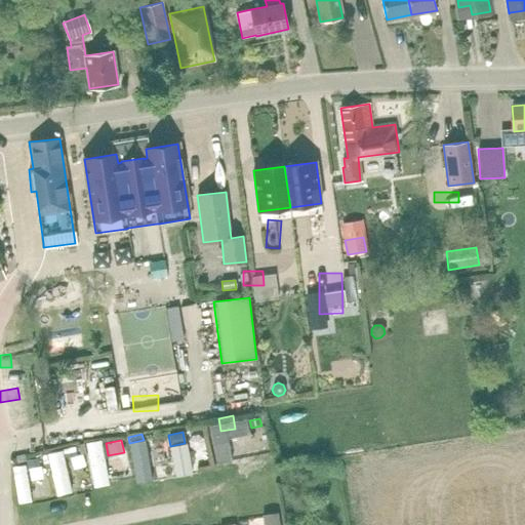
[(64,457),(75,455),(74,447),(63,449),(64,457)]
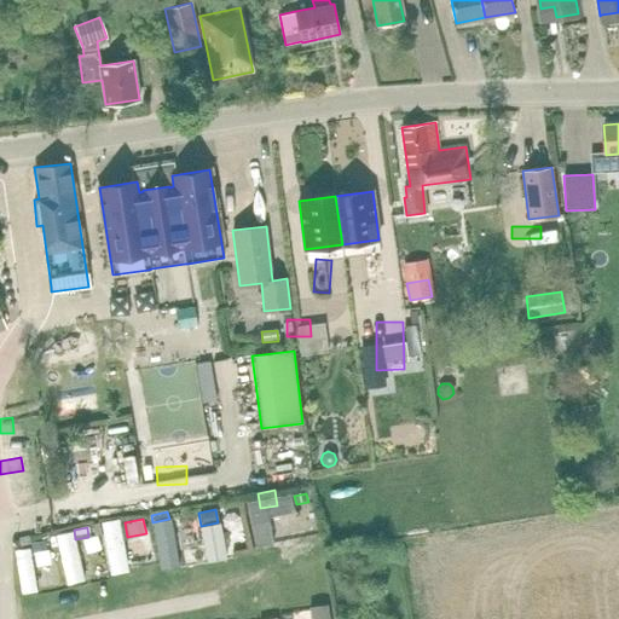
[(39,554),(47,553),(46,542),(38,543),(39,554)]
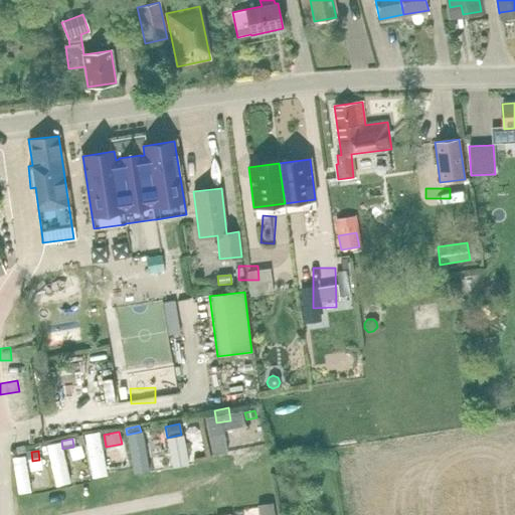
[(16,452),(2,453),(4,490),(18,490),(16,452)]
